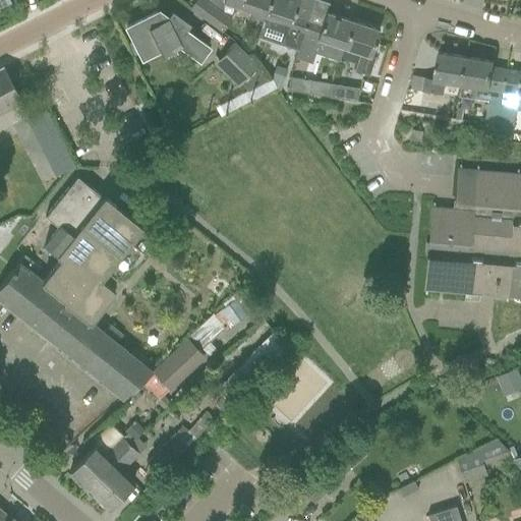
[(263,22),(270,0),(204,0),(195,0),(190,8),(222,31),(238,7),(251,11),(249,17),(263,22)]
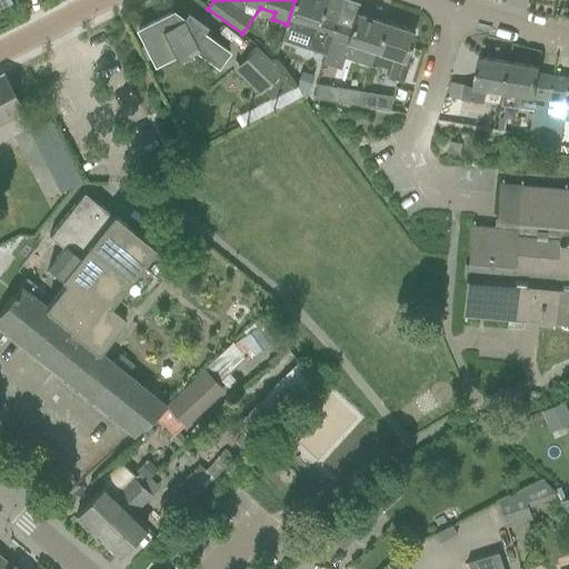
[(295,0),(287,25),(285,30),(309,39),(306,50),(325,57),(330,37),(331,37),(336,23),(338,19),(322,13),(327,0),(295,0)]
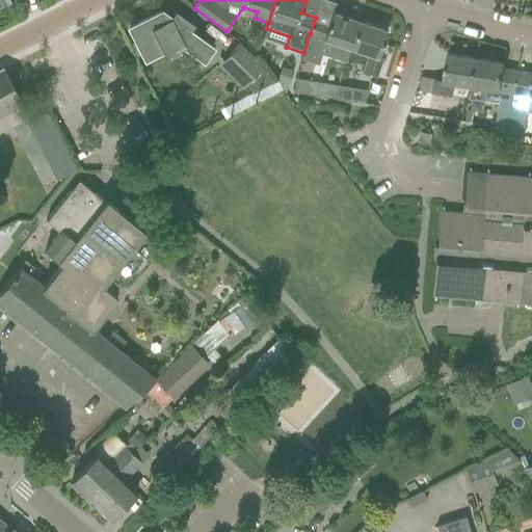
[(189,32),(194,25),(176,11),(170,19),(164,22),(160,12),(129,28),(144,60),(163,51),(182,45),(182,46),(204,61),(213,49),(189,32)]
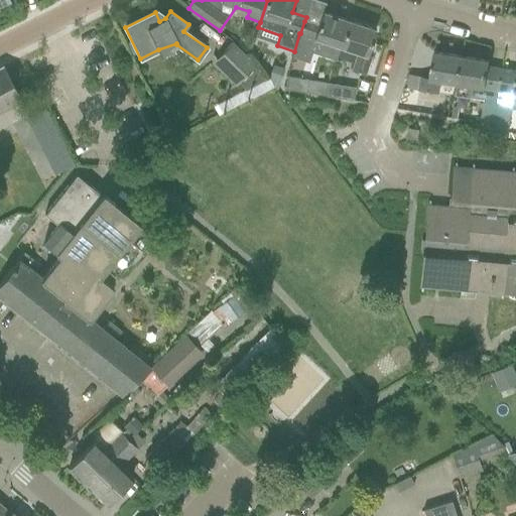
[(304,21),(300,33),(341,47),(350,22),(323,13),(318,26),(304,21)]
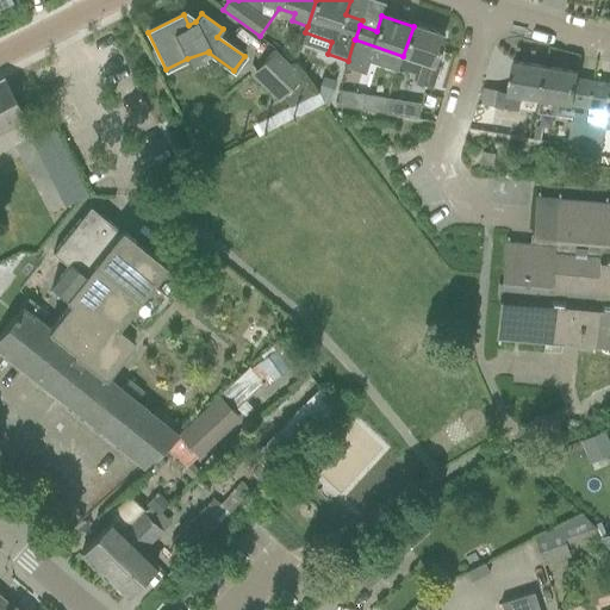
[(444,37),(414,26),(403,56),(423,63),(416,85),(431,91),(439,68),(435,66),(444,37)]
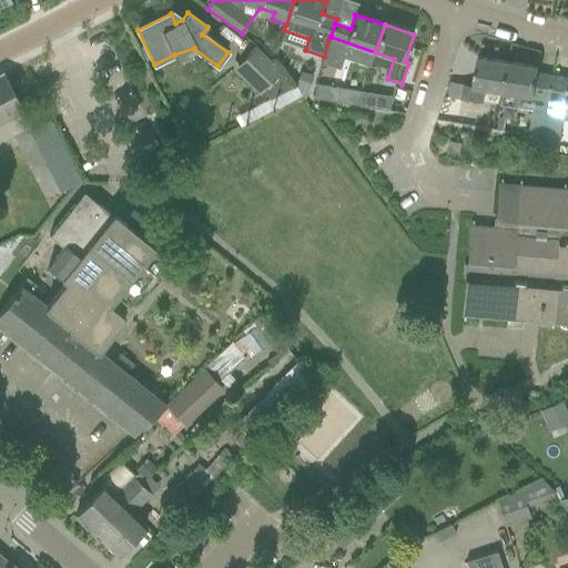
[(294,87),(280,73),(281,72),(254,48),(235,68),(261,92),(269,100),(294,87)]
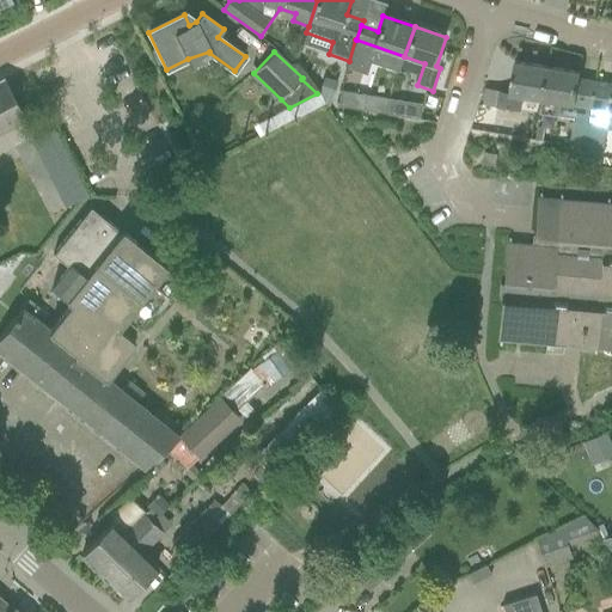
[(548,67),(515,62),(509,93),(500,92),(497,108),(520,111),(522,96),(543,99),(548,67)]
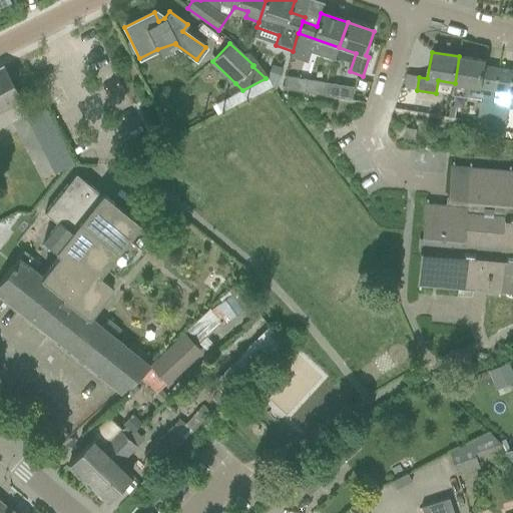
[(455,83),(452,96),(467,98),(468,85),(495,89),(496,89),(498,77),(484,75),(486,61),(459,56),(455,83)]
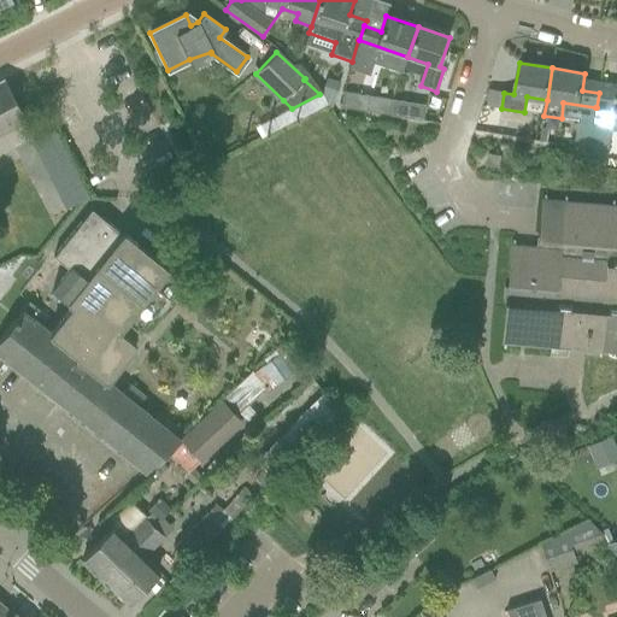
[(4,81),(5,81),(4,78),(1,80),(0,80),(0,133),(25,119),(4,81)]
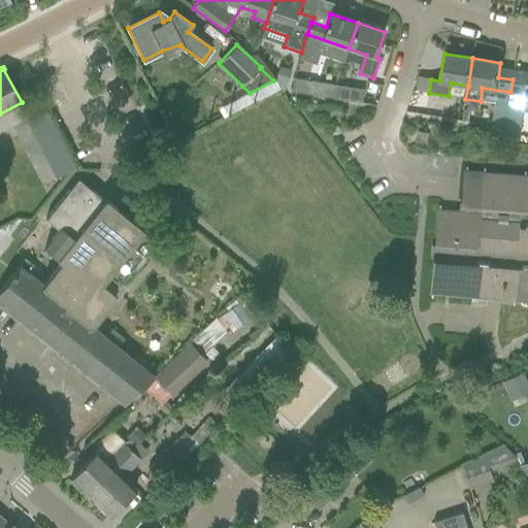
[(279,92),(284,93),(290,71),(278,67),(273,81),(276,87),(279,92)]
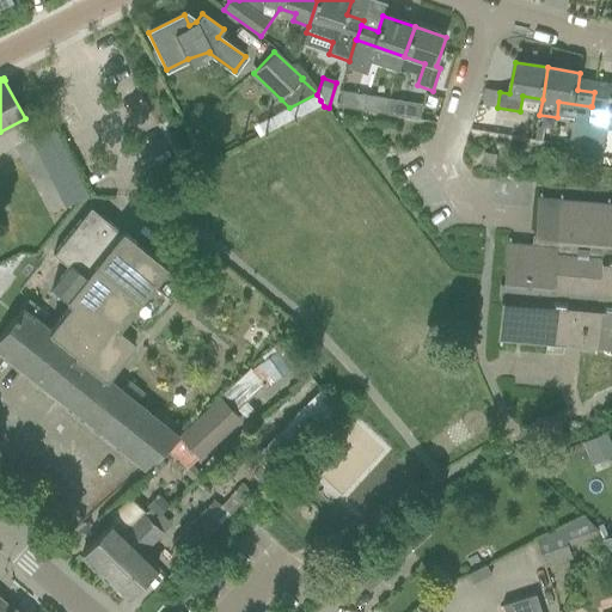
[(594,92),(592,106),(600,108),(605,109),(611,109),(611,89),(611,95),(594,92)]
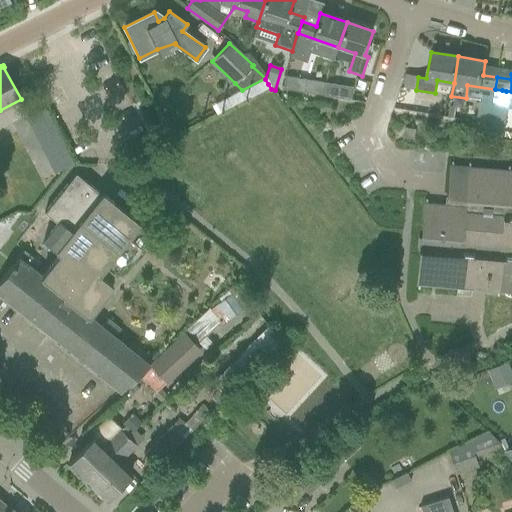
[(326,83),(284,76),(282,88),(322,95),(326,83)]
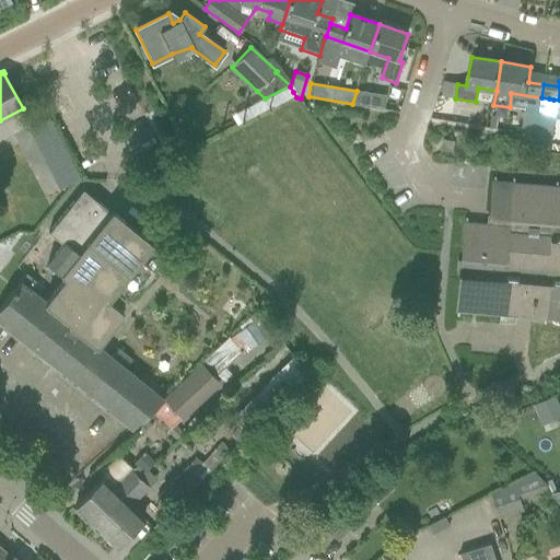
[(386,95),(357,91),(352,104),(383,109),(386,95)]
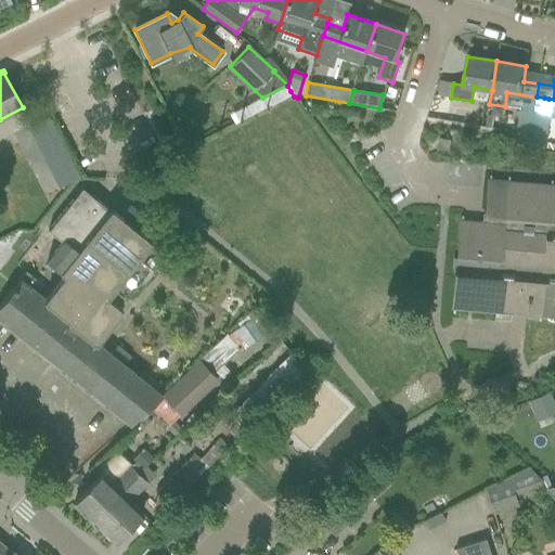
[(469,125),(470,113),(444,108),(443,120),(469,125)]
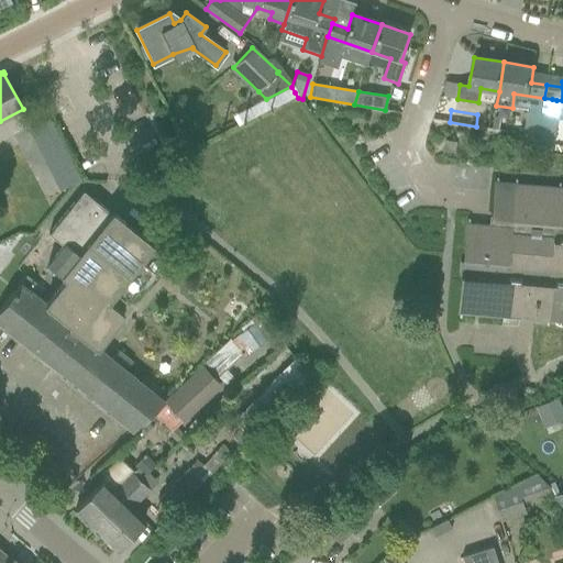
[(31,128),(30,129),(61,190),(80,180),(50,119),(31,128)]
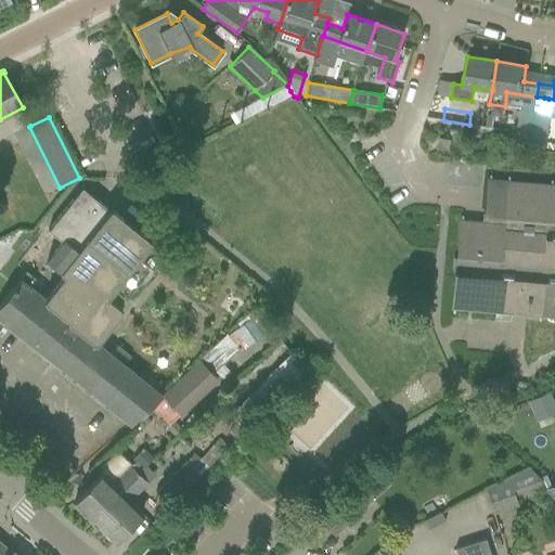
[(438,150),(449,152),(451,140),(439,139),(438,150)]
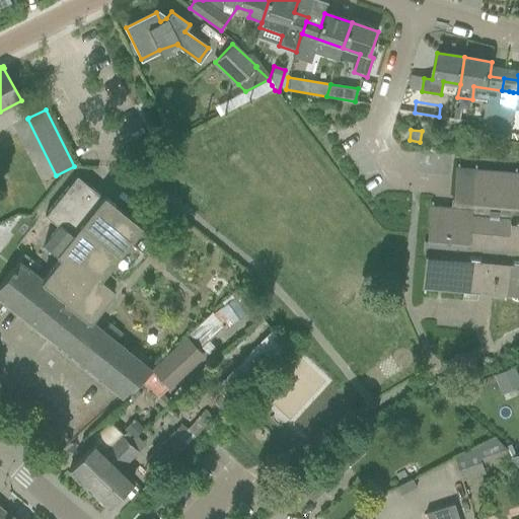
[(426,253),(423,288),(425,288),(436,289),(441,290),(463,291),(464,292),(477,293),(503,295),(505,295),(509,295),(510,297),(511,299),(513,300),(514,301),(516,301),(518,301),(518,300),(518,173),(515,173),(514,173),(475,170),(473,170),(458,168),(456,168),(454,196),(454,198),(453,200),(453,201),(454,201),(453,209),(450,208),(432,207),(430,207),(427,241),(426,253)]
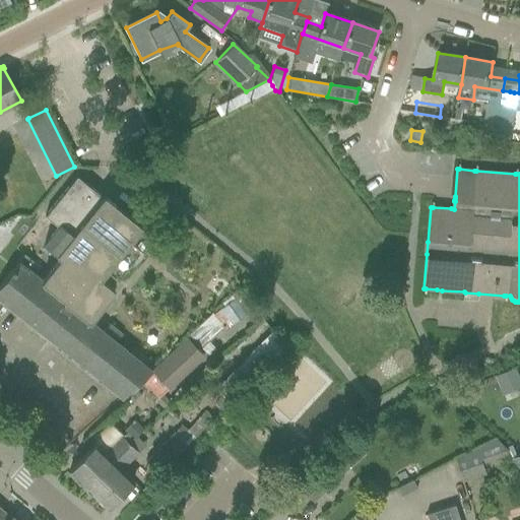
[(109,324),(104,331),(90,321),(114,290),(100,278),(141,226),(104,196),(103,197),(76,176),(45,215),(58,226),(44,245),(60,258),(43,279),(26,267),(33,261),(24,254),(0,284),(0,301),(121,398),(151,370),(145,365),(149,361),(133,347),(130,352),(116,341),(122,334),(109,324)]
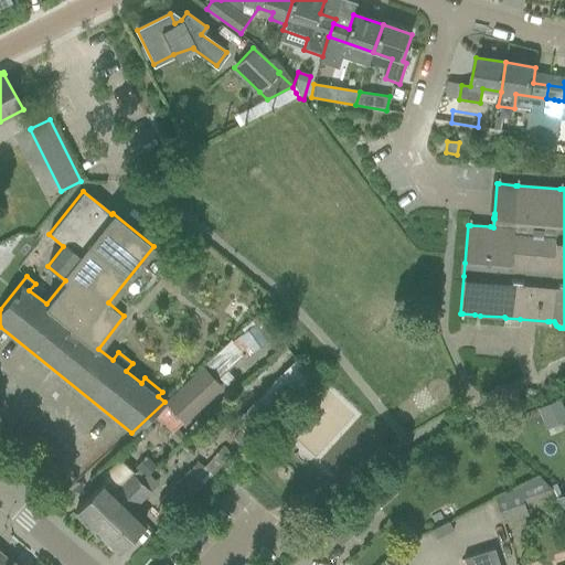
[(244,334),(233,342),(246,359),(268,343),(255,327),(244,334)]
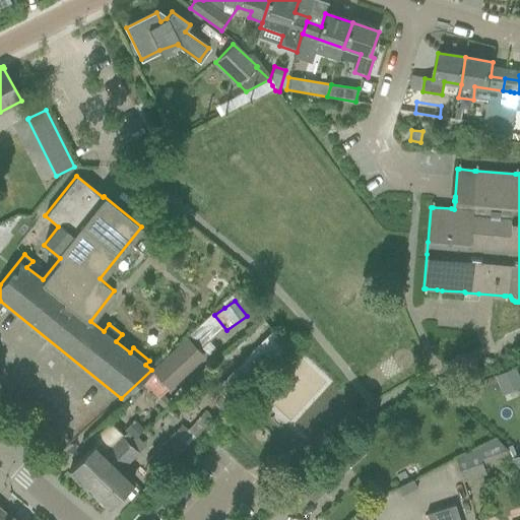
[(252,376),(286,343),(275,331),(240,363),(252,376)]
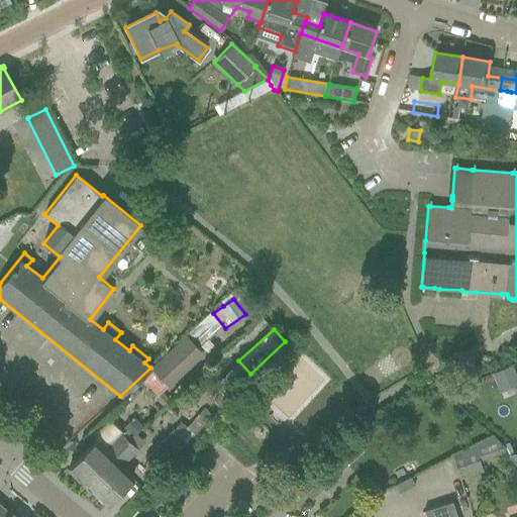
[(185,335),(163,356),(154,365),(151,368),(169,388),(203,354),(185,335)]
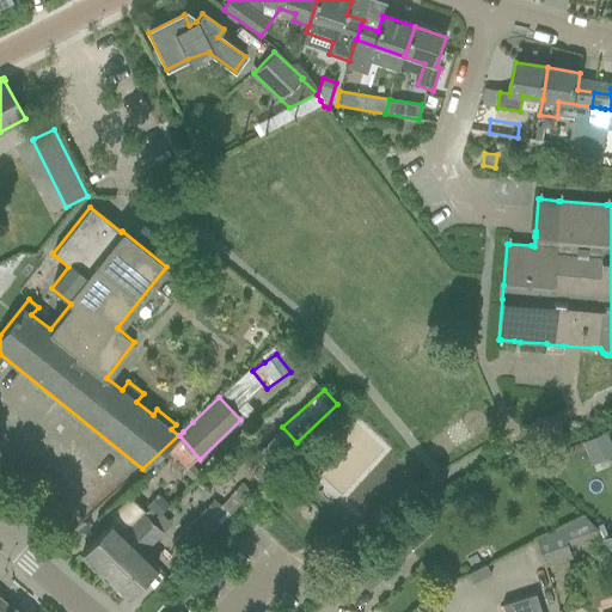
[(611,445),(610,439),(587,447),(595,470),(611,463),(611,445)]
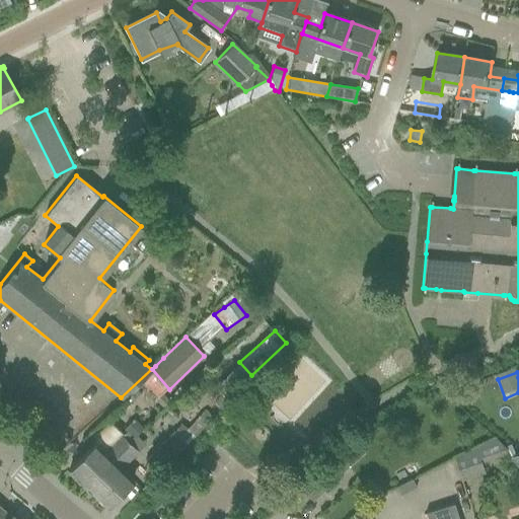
[(135,421),(123,432),(126,435),(133,441),(144,430),(135,421)]
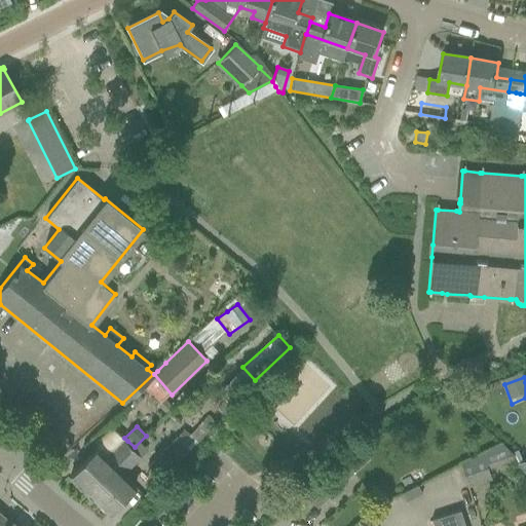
[(112,451),(124,438),(116,429),(103,443),(112,451)]
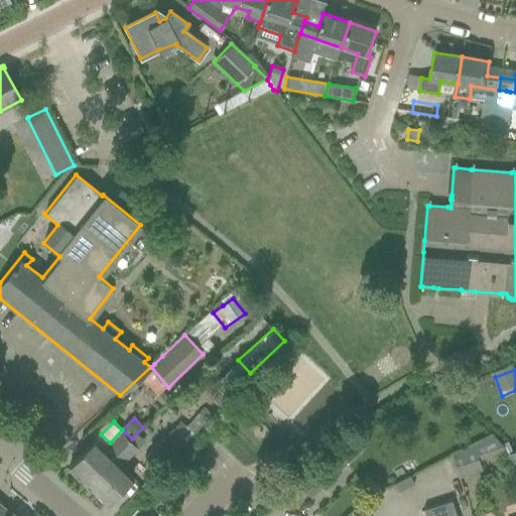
[(172,428),(144,457),(157,470),(185,441),(172,428)]
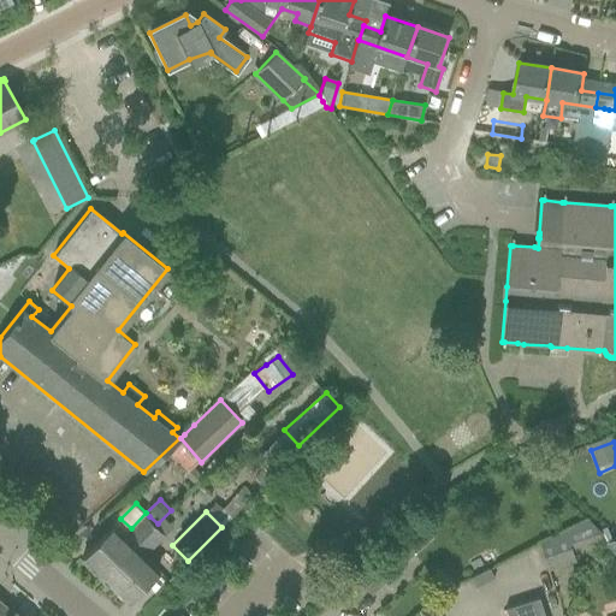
[(125,537),(113,526),(82,558),(100,578),(106,585),(108,582),(108,584),(129,563),(122,556),(136,543),(137,544),(154,527),(143,517),(125,537)]
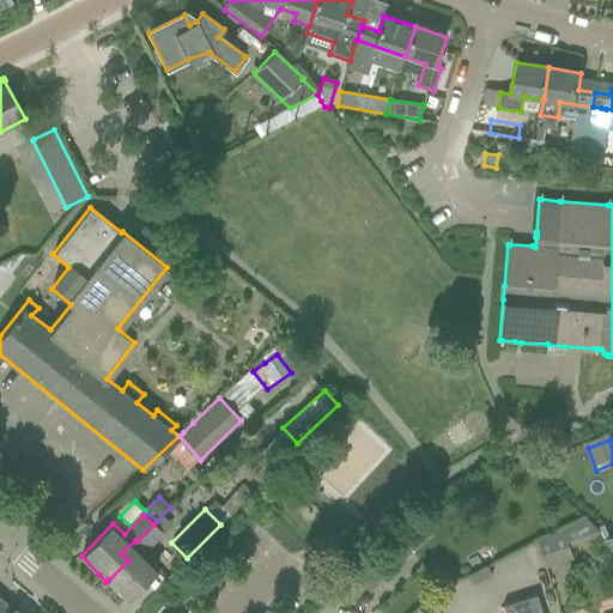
[(596,538),(584,516),(535,540),(545,568),(572,559),(569,547),(596,538)]
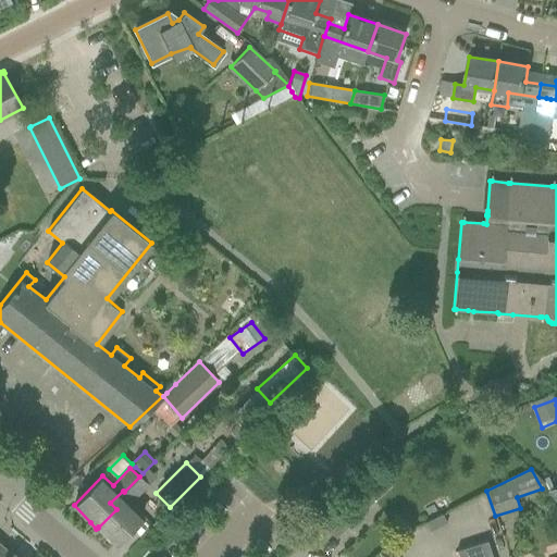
[(148,485),(139,477),(124,492),(123,491),(110,503),(116,509),(98,528),(114,544),(143,516),(130,504),(148,485)]
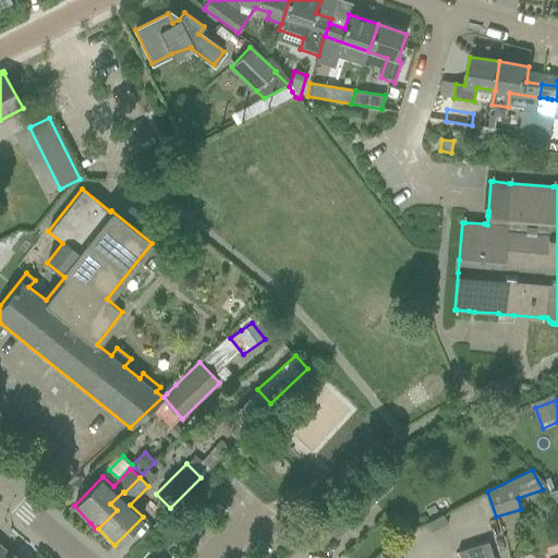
[(447,524),(443,514),(425,523),(431,533),(447,524)]
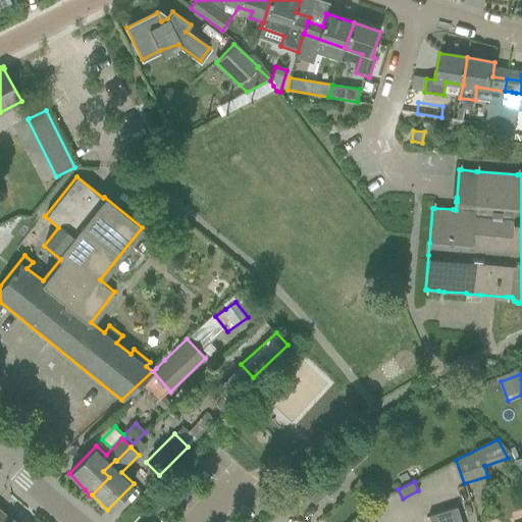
[(431,521),(461,521),(457,508),(430,516),(431,521)]
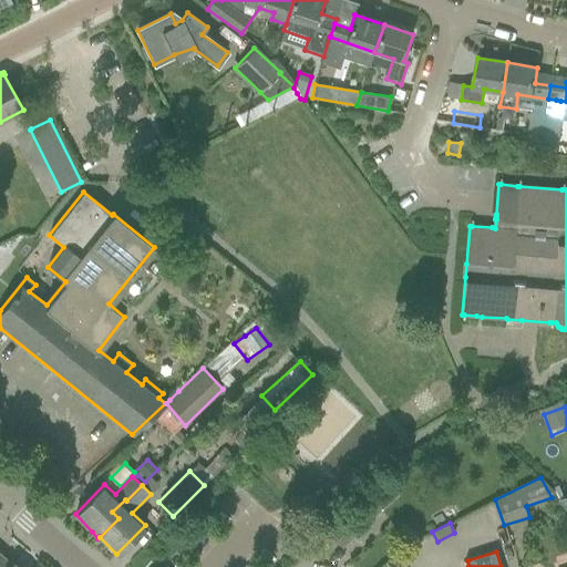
[(16,566),(12,564),(11,565),(0,555),(0,566),(16,566)]
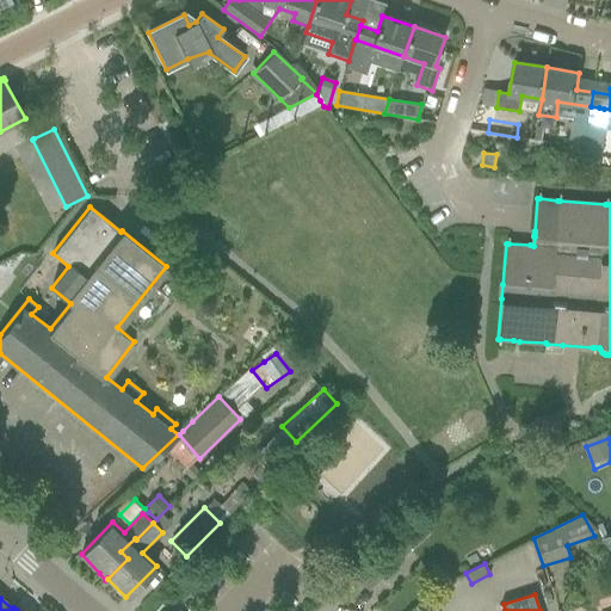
[(436,610),(432,600),(414,606),(415,610),(436,610)]
